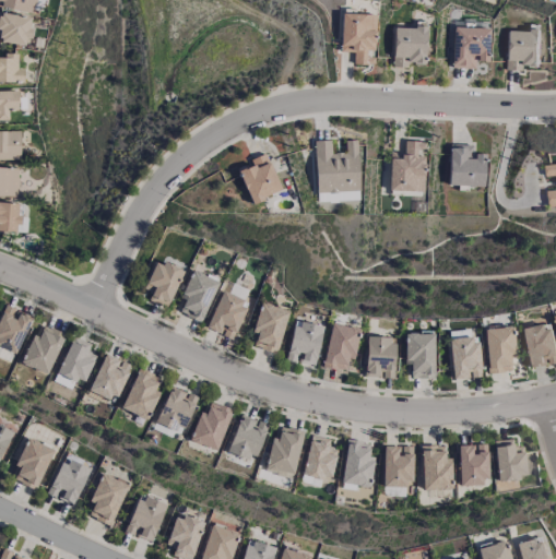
[(0,0),(0,7),(36,13),(37,0),(0,0)]
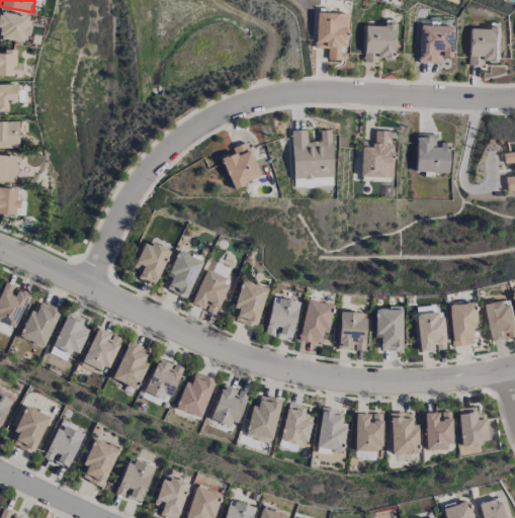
[(28,42),(31,15),(0,11),(0,32),(3,33),(2,39),(28,42)]
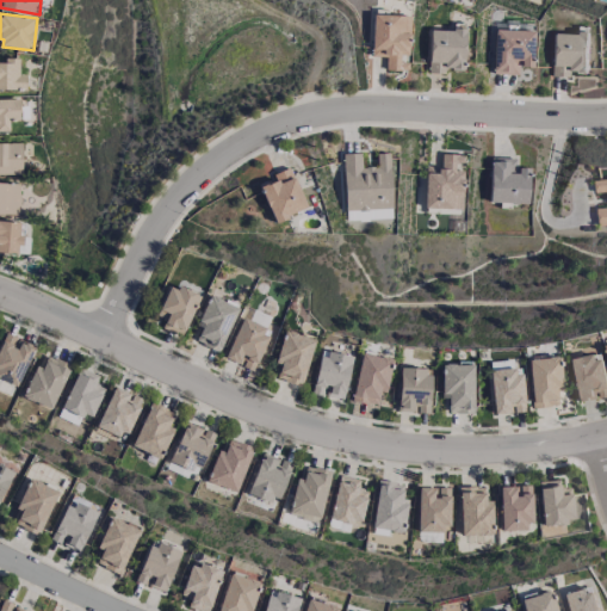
[(413,16),(376,16),(375,57),(389,57),(389,71),(412,72),(413,16)]
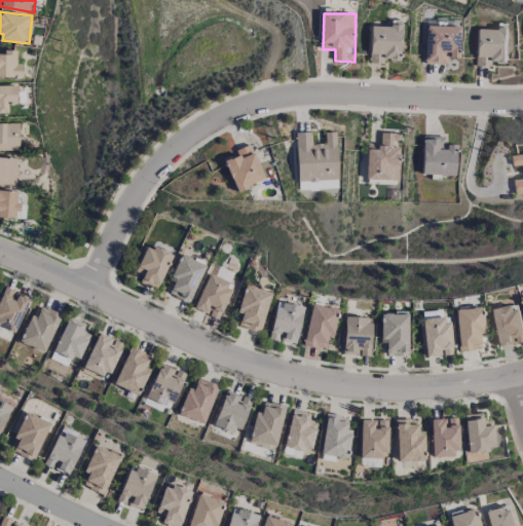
[(478,66),(492,67),(492,64),(509,64),(510,24),(499,24),(499,30),(480,29),(478,66)]
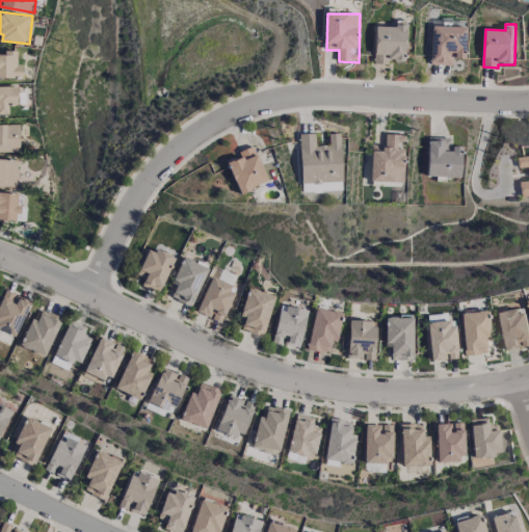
[(377,25),(376,64),(390,64),(390,60),(406,60),(407,26),(377,25)]
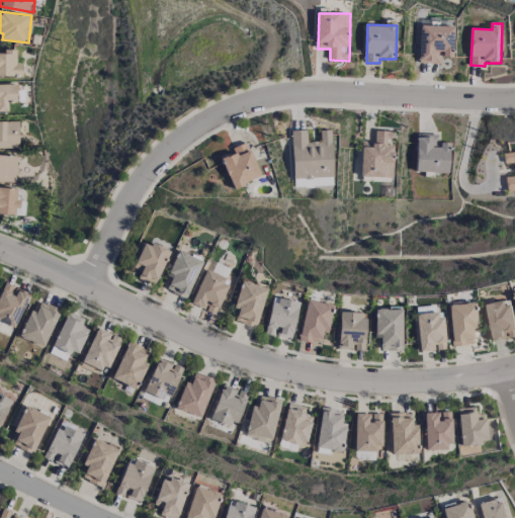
[(443,64),(443,58),(455,58),(456,26),(423,25),(421,63),(443,64)]
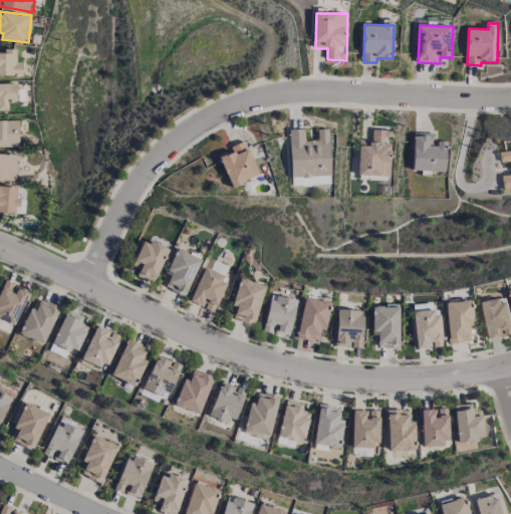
[(18,51),(0,51),(0,75),(24,75),(24,63),(18,63),(18,51)]
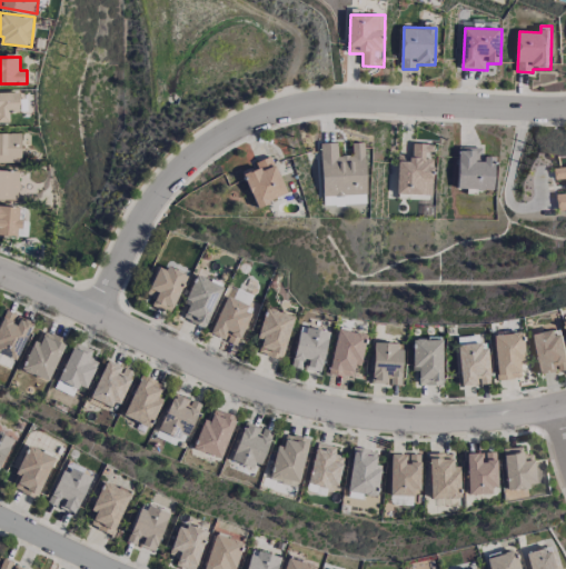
[(21,92),(0,92),(0,122),(11,122),(11,112),(21,112),(21,92)]
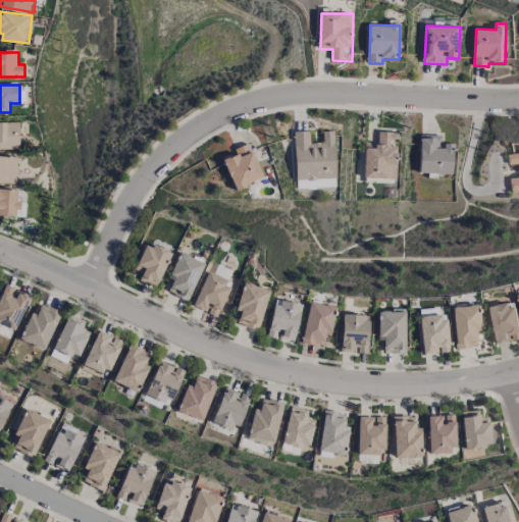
[(21,122),(0,121),(0,149),(21,150),(21,122)]
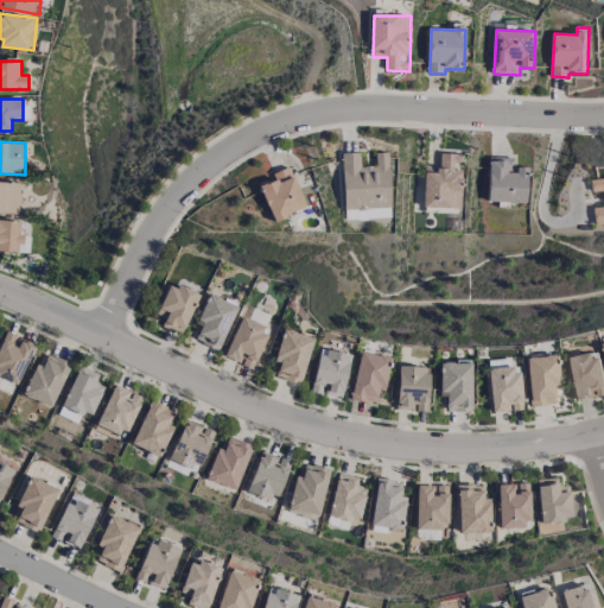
[(344,153),(347,210),(393,208),(390,152),(377,153),(377,166),(363,168),(362,153),(344,153)]
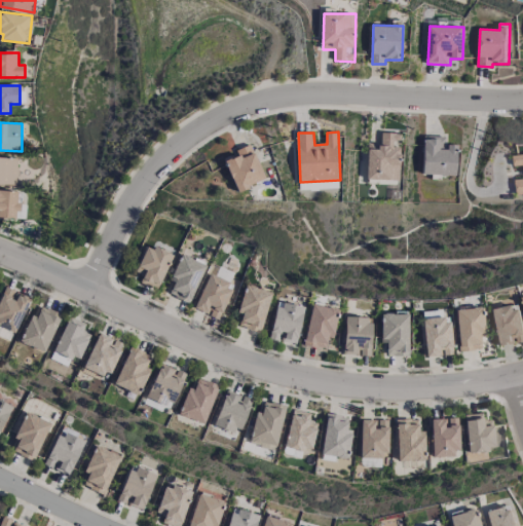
[(368,179),(401,181),(402,134),(382,134),(382,144),(369,144),(368,179)]
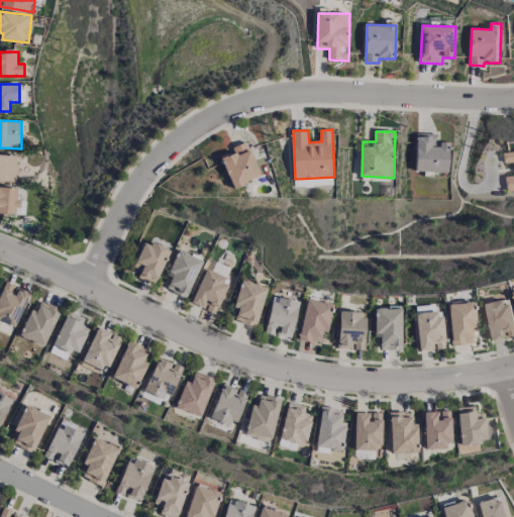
[(417,172),(449,173),(450,142),(439,142),(439,134),(418,133),(417,172)]
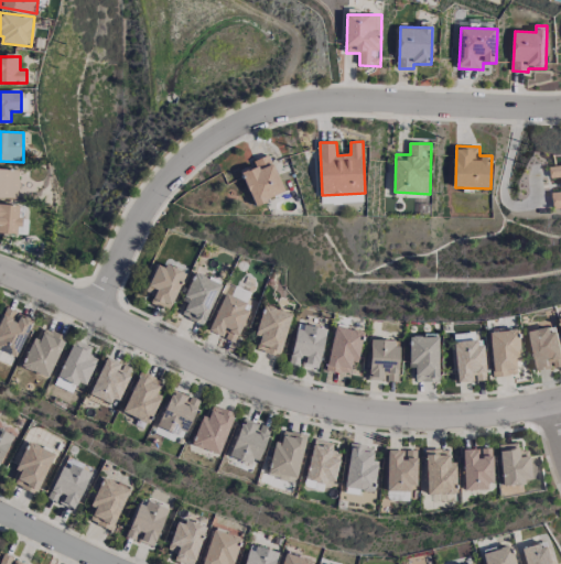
[(243,173),(256,205),(286,194),(270,155),(255,161),(257,166),(243,173)]
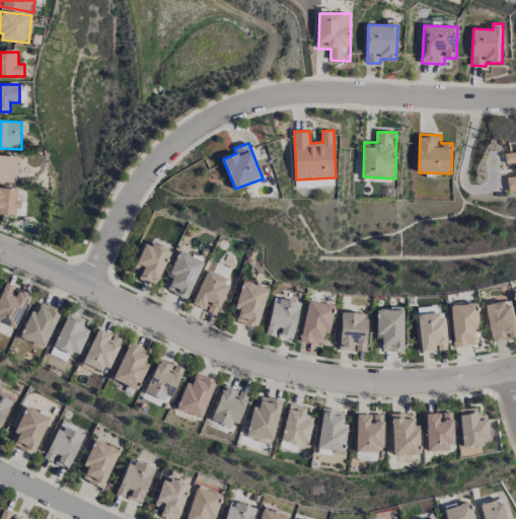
[(19,156),(0,155),(0,181),(18,183),(19,156)]
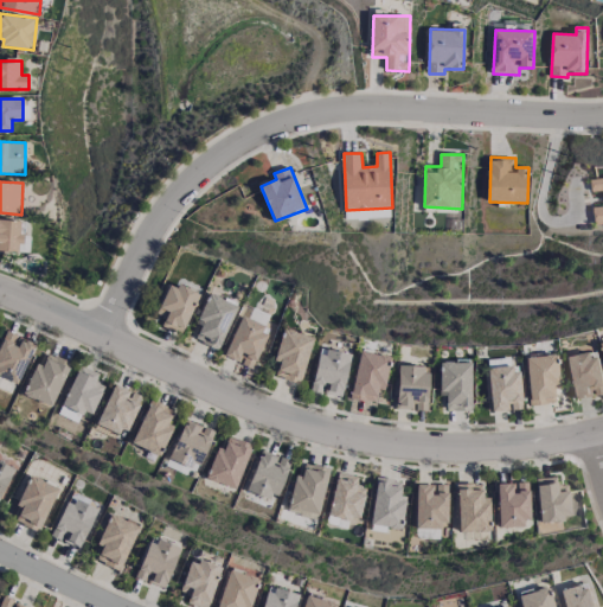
[(23,221),(0,219),(0,250),(23,253),(24,234),(21,234),(23,221)]
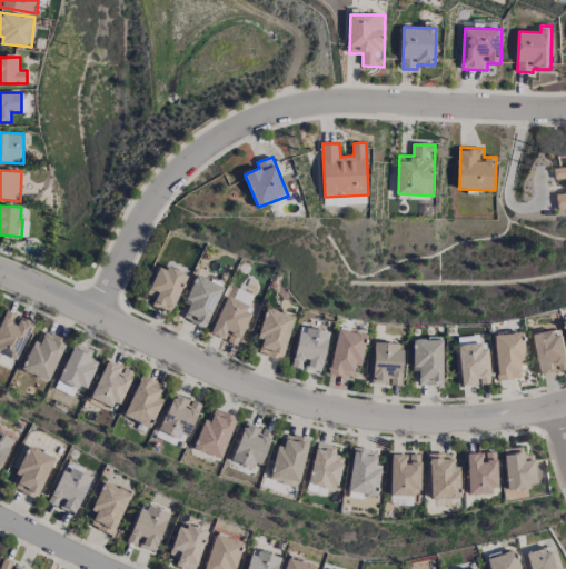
[(149,296),(157,298),(154,306),(175,313),(188,275),(160,265),(149,296)]
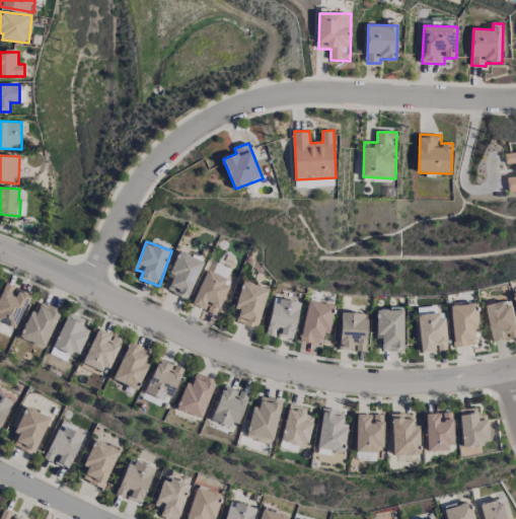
[(189,300),(206,262),(180,250),(169,277),(173,279),(168,290),(189,300)]
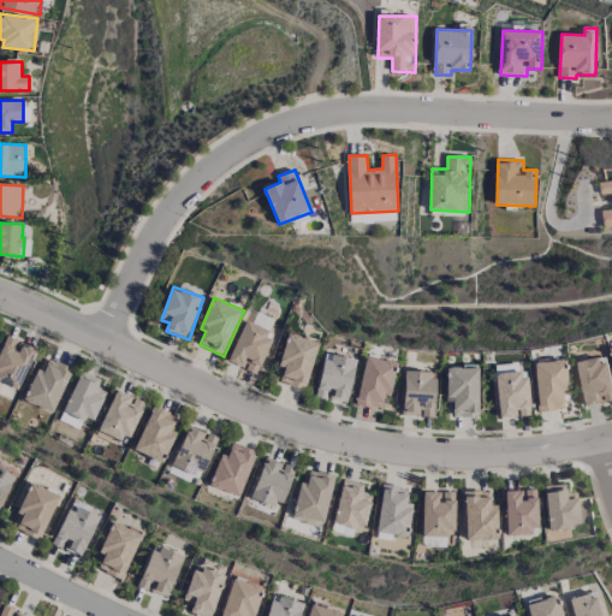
[(272,331),(277,320),(259,313),(254,324),(272,331)]
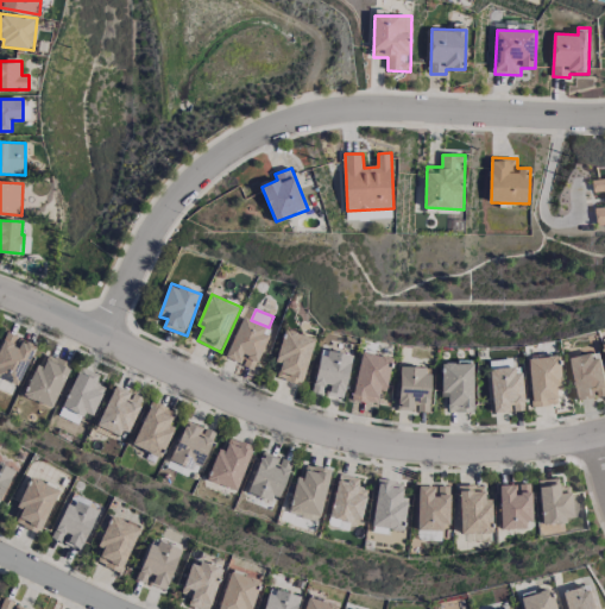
[(227,358),(256,371),(273,331),(245,318),(227,358)]
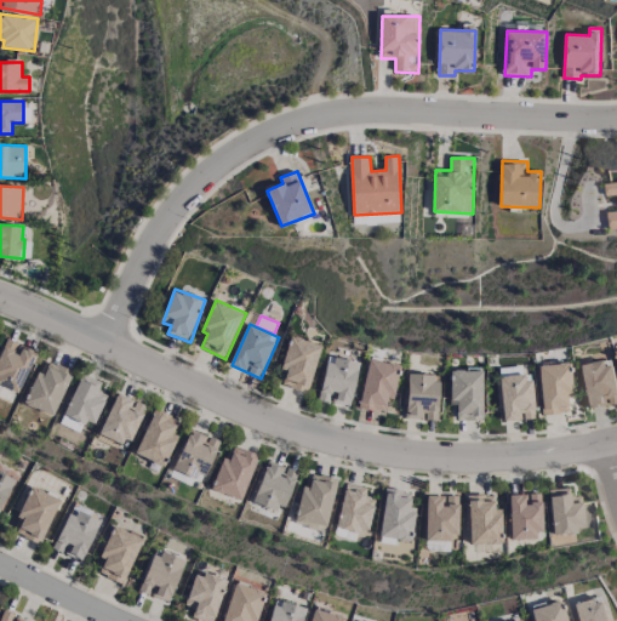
[(284,369),(289,370),(284,387),(310,393),(323,345),(291,337),(284,369)]
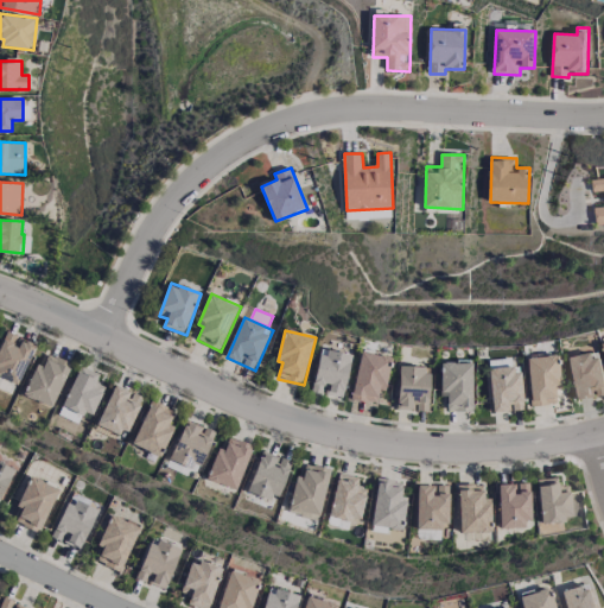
[(0,378),(20,386),(38,346),(21,339),(21,337),(10,331),(0,354),(0,378)]
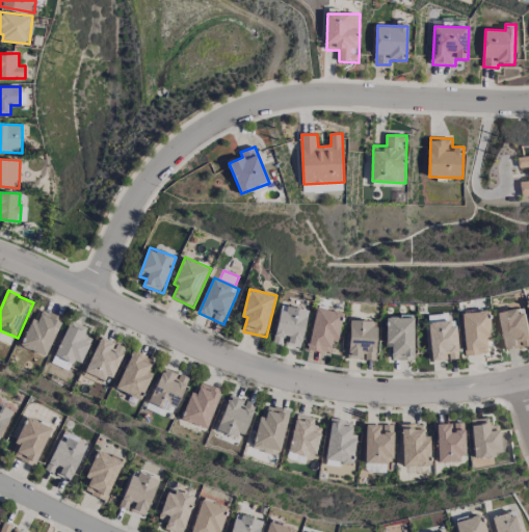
[(310,311),(282,306),(274,343),(287,345),(302,348),(310,311)]
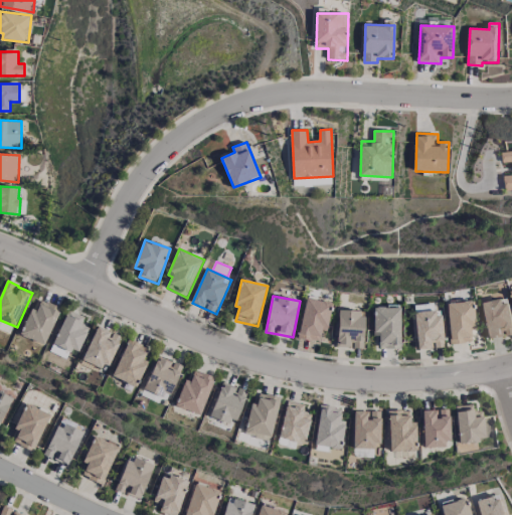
[(491,340),(511,335),(511,309),(509,298),(483,303),(491,340)]
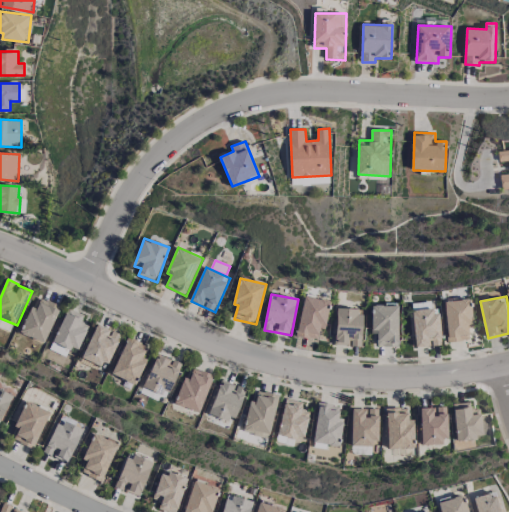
[(299,337),(319,339),(320,329),(327,330),(330,300),(304,297),(299,337)]
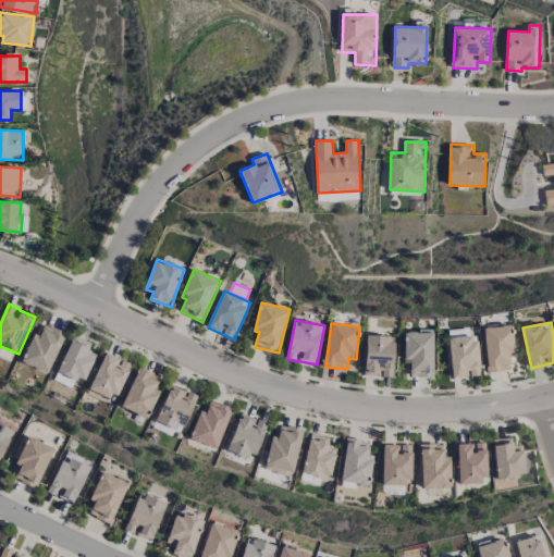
[(36,333),(23,362),(49,374),(68,333),(46,324),(41,335),(36,333)]
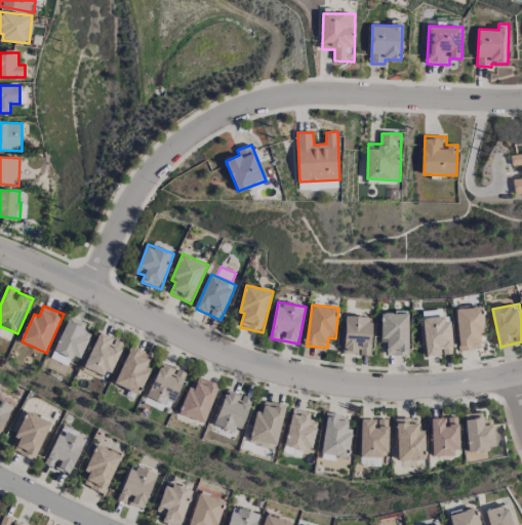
[(486,329),(484,307),(456,310),(462,351),(483,349),(481,329),(486,329)]
